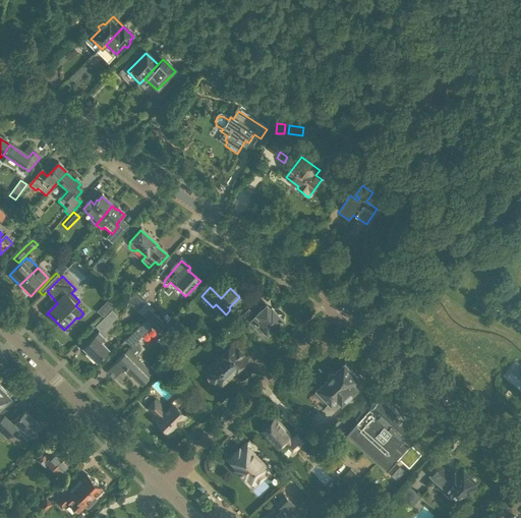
[(100,293),(106,299),(110,294),(105,289),(100,293)]
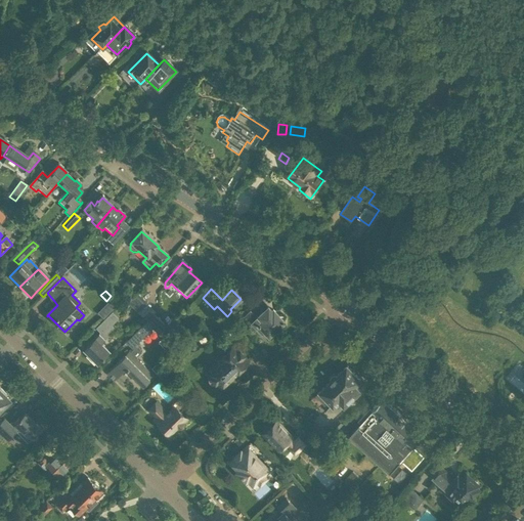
[(129,307),(134,300),(127,294),(122,300),(129,307)]
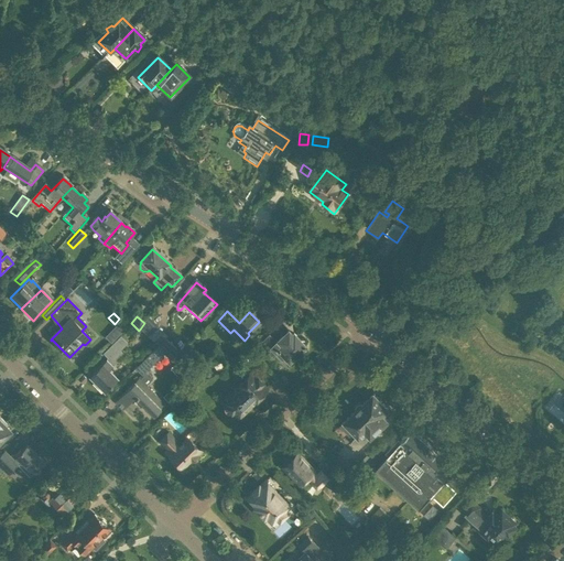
[(144,323),(139,331),(159,347),(165,355),(174,363),(181,356),(161,337),(164,334),(149,320),(144,323)]
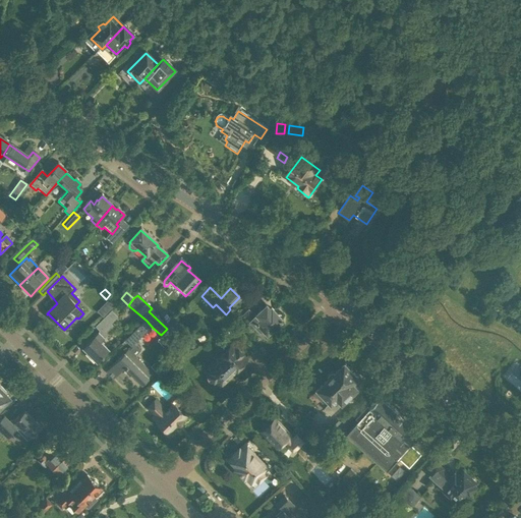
[(231,328),(238,336),(239,335),(242,335),(244,333),(244,330),(251,324),(262,335),(264,333),(267,336),(276,328),(281,328),(281,315),(277,315),(272,310),(270,311),(267,307),(254,319),(248,311),(231,328)]
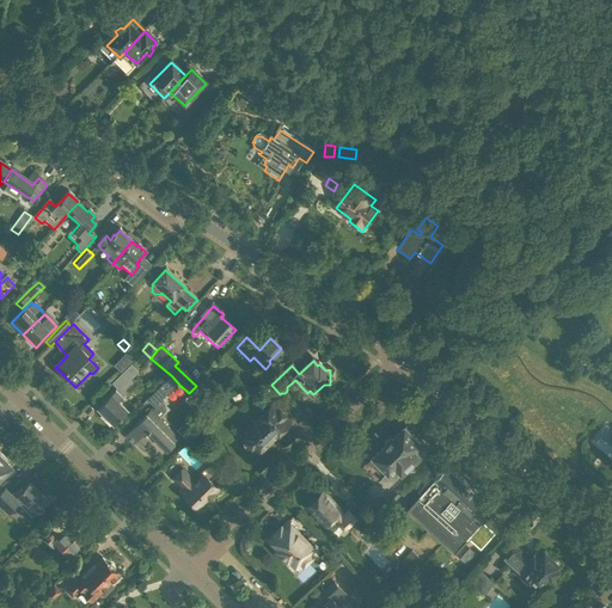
[(110,387),(116,392),(98,411),(114,427),(127,412),(117,403),(134,387),(129,382),(138,374),(130,367),(110,387)]
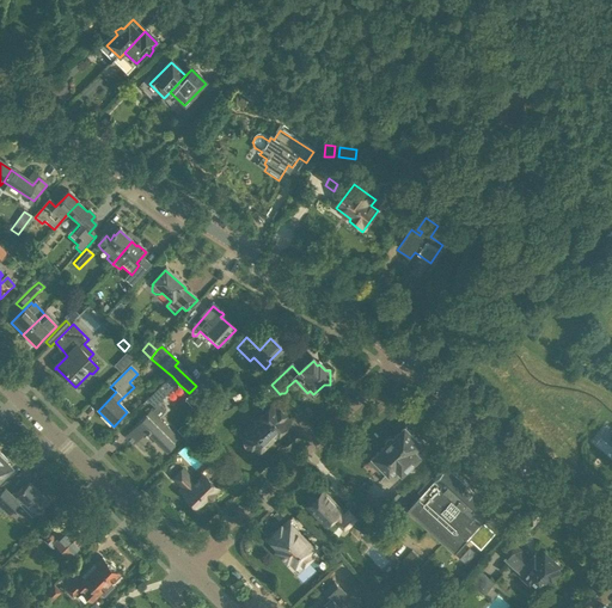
[(167,373),(161,379),(166,382),(172,376),(167,373)]
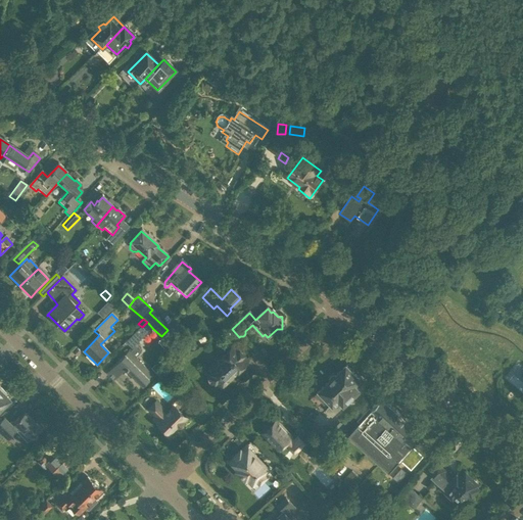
[(153,329),(147,322),(142,327),(125,344),(132,349),(153,329)]
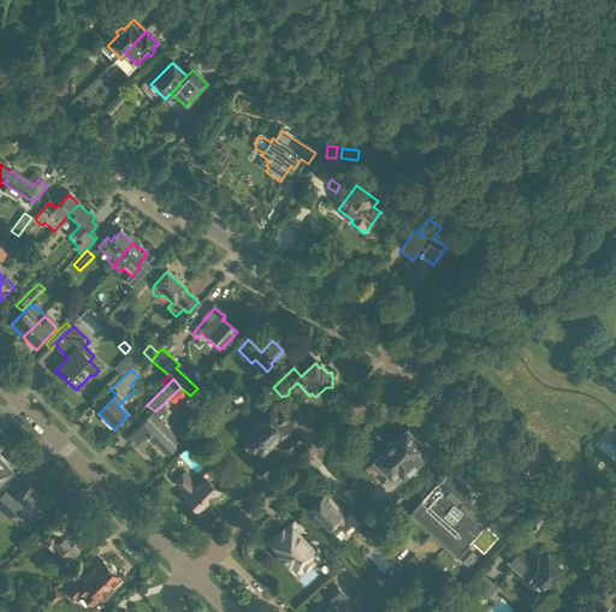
[(273,387),(264,397),(254,405),(265,417),(258,425),(259,425),(259,426),(256,427),(255,428),(254,431),(253,432),(256,434),(246,445),(244,447),(244,449),(244,450),(244,451),(246,452),(247,453),(248,455),(250,455),(254,453),(259,458),(291,427),(285,421),(288,420),(282,415),(274,409),(284,399),(282,397),(273,387)]
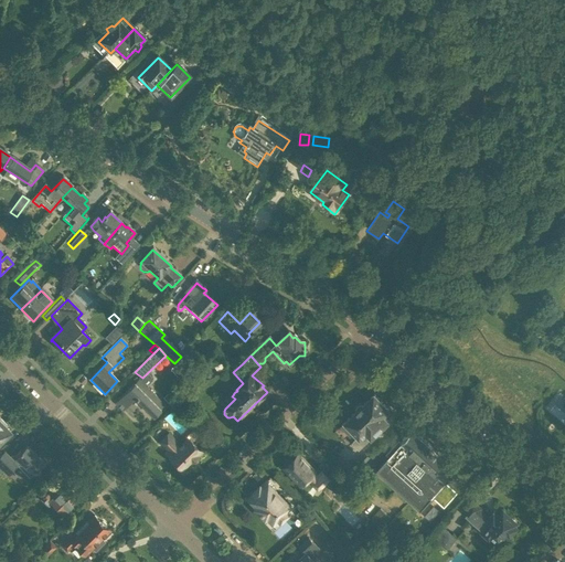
[(135,401),(153,419),(164,407),(139,382),(135,385),(115,405),(123,413),(135,401)]
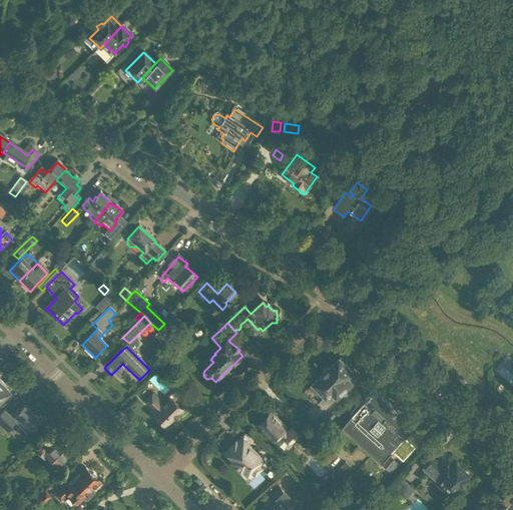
[(338,399),(352,385),(347,380),(353,374),(340,361),(314,386),(310,390),(318,399),(323,394),(327,398),(320,404),(326,410),(335,402),(329,397),(333,393),(338,399)]
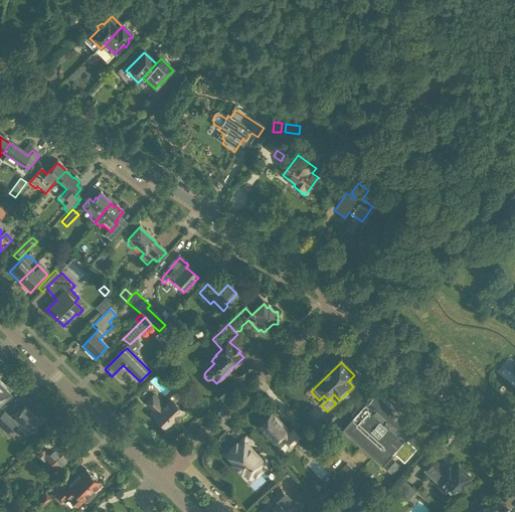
[(157,363),(153,367),(157,371),(161,367),(157,363)]
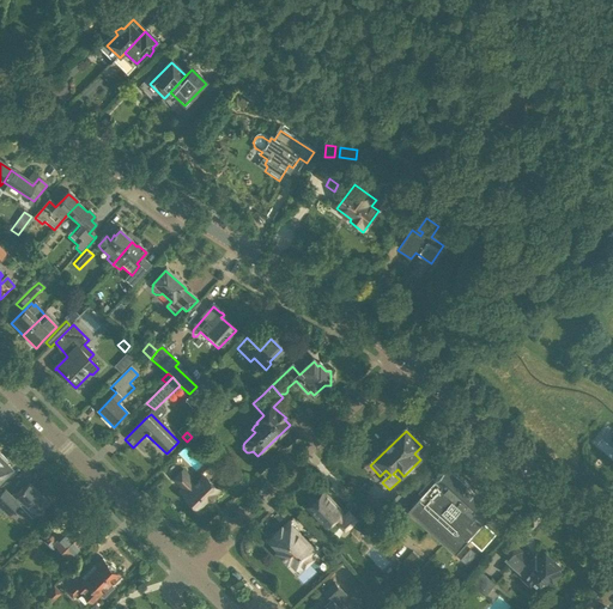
[(0,457),(0,481),(11,470),(6,466),(7,464),(0,457)]
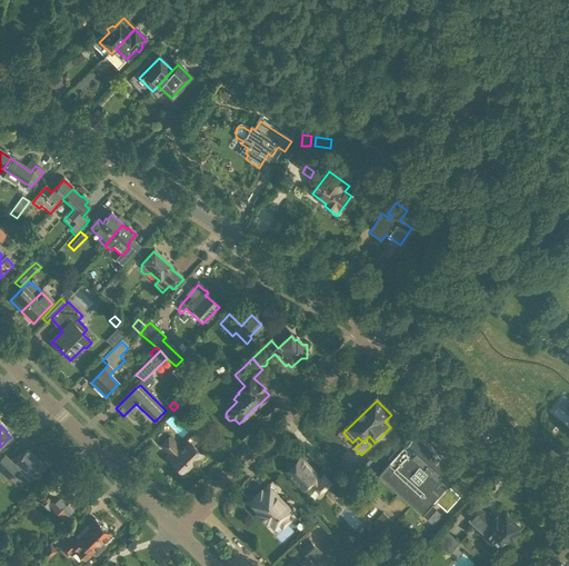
[(433,454),(436,453),(416,435),(403,448),(401,446),(388,460),(390,463),(379,476),(423,516),(436,503),(447,514),(460,499),(449,488),(460,475),(441,457),(440,459),(433,454)]
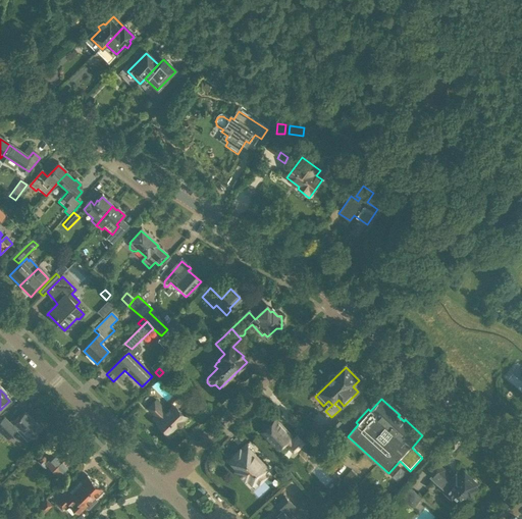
[(176,426),(177,428),(186,419),(173,407),(166,414),(155,403),(148,411),(156,418),(153,420),(168,434),(176,426)]
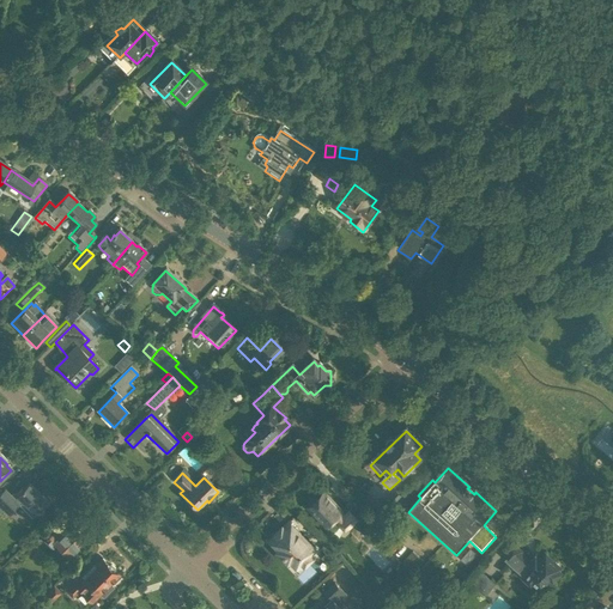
[(0,497),(0,516),(4,512),(10,518),(19,507),(20,507),(22,509),(23,509),(24,509),(24,507),(25,507),(26,509),(26,510),(25,511),(26,512),(26,513),(28,515),(34,521),(48,505),(29,486),(17,498),(13,501),(5,492),(0,497)]
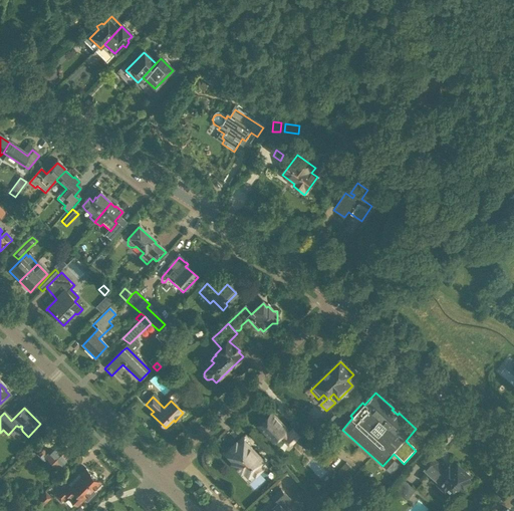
[(331,414),(326,420),(331,425),(336,419),(331,414)]
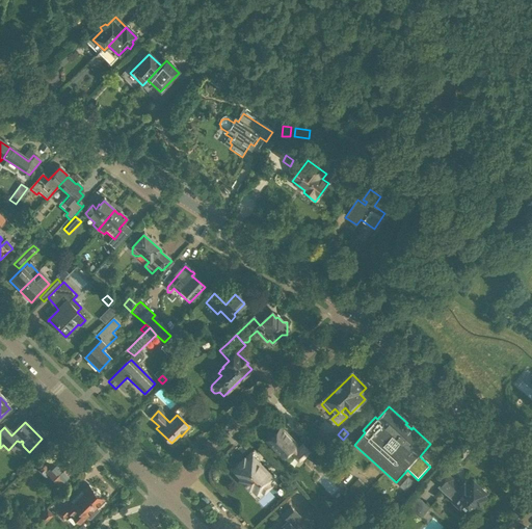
[(313,458),(313,457),(309,453),(310,452),(303,445),(298,450),(280,430),(266,443),(282,458),(283,458),(287,463),(293,456),(299,463),(299,461),(303,467),(313,458)]
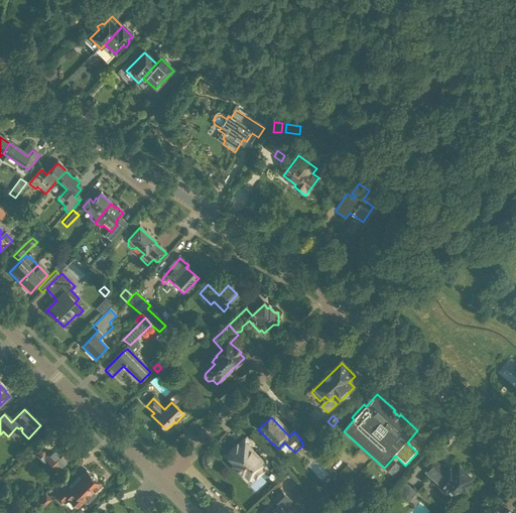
[(300,437),(313,450),(319,443),(314,438),(306,431),(300,437)]
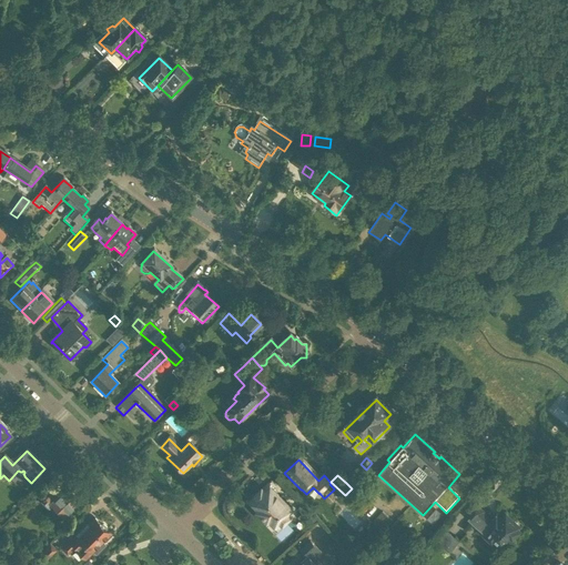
[(260,492),(254,497),(255,498),(250,504),(257,512),(255,514),(265,524),(269,521),(275,528),(280,532),(277,534),(279,538),(282,542),(287,543),(297,532),(288,523),(286,525),(282,522),(287,517),(285,515),(290,511),(266,487),(261,493),(260,492)]
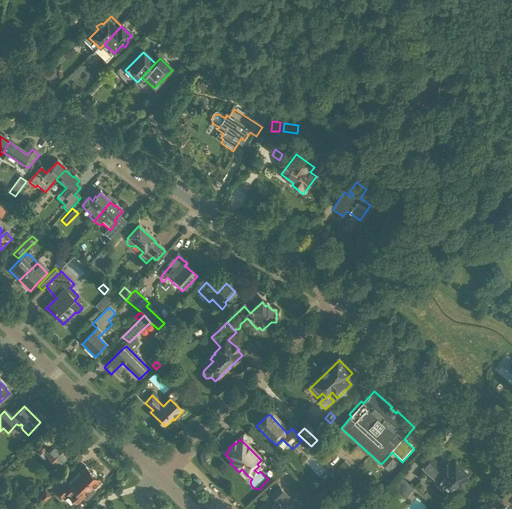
[(54,468),(56,467),(70,453),(58,442),(49,451),(45,446),(37,455),(43,461),(47,457),(49,460),(47,462),(47,466),(50,468),(54,468)]
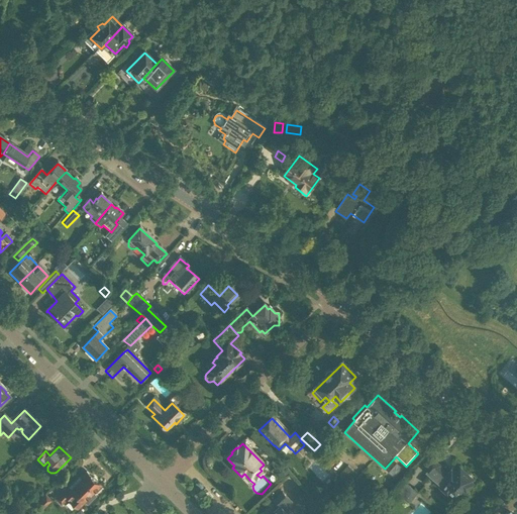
[(439,468),(432,461),(423,472),(439,486),(439,487),(448,495),(450,493),(456,498),(464,489),(467,492),(474,484),(471,482),(473,480),(460,469),(458,472),(454,469),(447,477),(438,469),(439,468)]
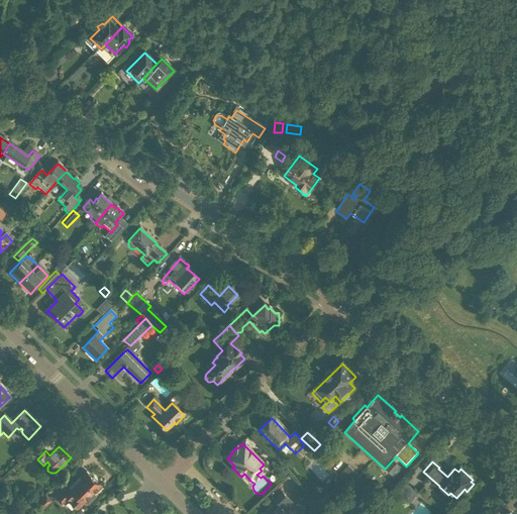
[(288,475),(275,463),(272,466),(276,470),(272,473),(281,482),(288,475)]
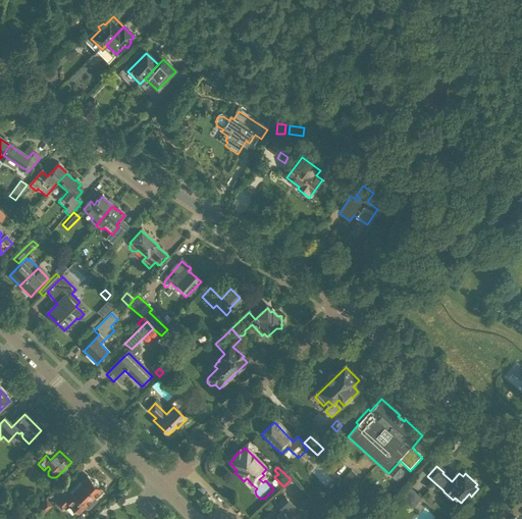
[(353,490),(361,481),(352,473),(344,482),(353,490)]
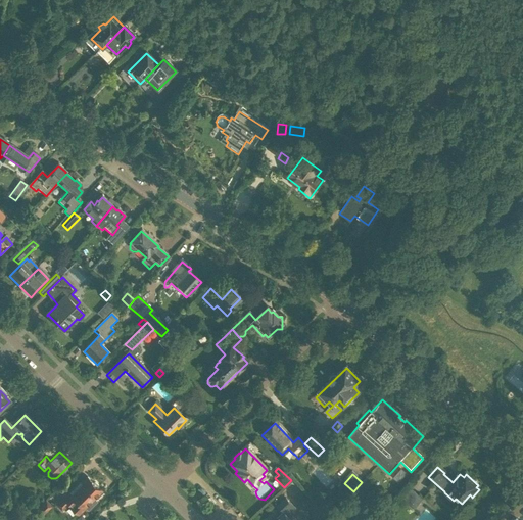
[(96,485),(94,485),(86,477),(56,507),(61,513),(69,505),(72,506),(69,507),(79,516),(85,509),(89,513),(97,504),(94,501),(101,492),(98,490),(99,488),(96,485)]
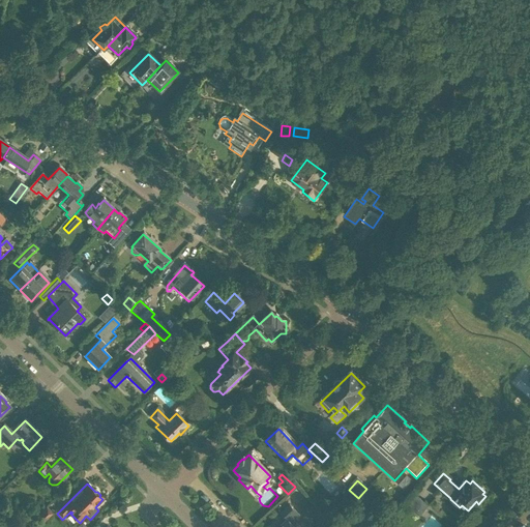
[(416,497),(407,507),(419,519),(429,508),(416,497)]
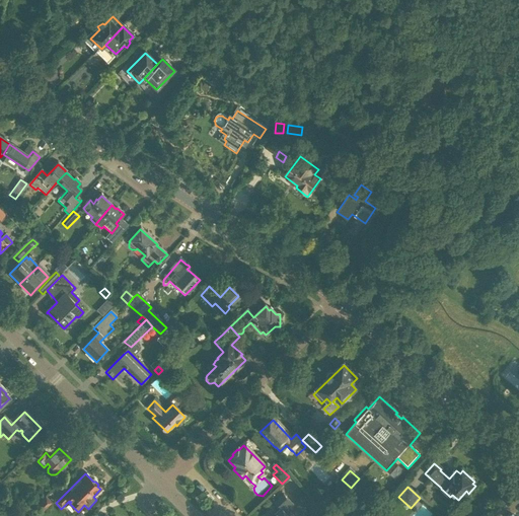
[(286,515),(285,514),(294,506),(284,496),(275,504),(282,512),(278,515),(286,515)]
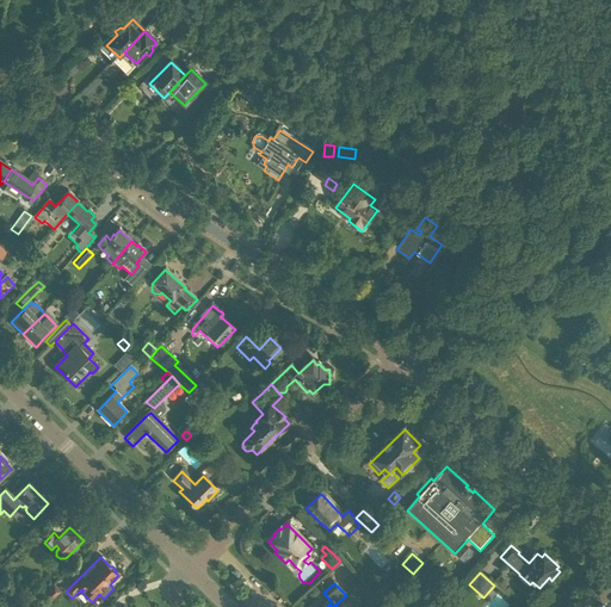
[(61,594),(55,588),(53,586),(43,595),(51,604),(61,594)]
